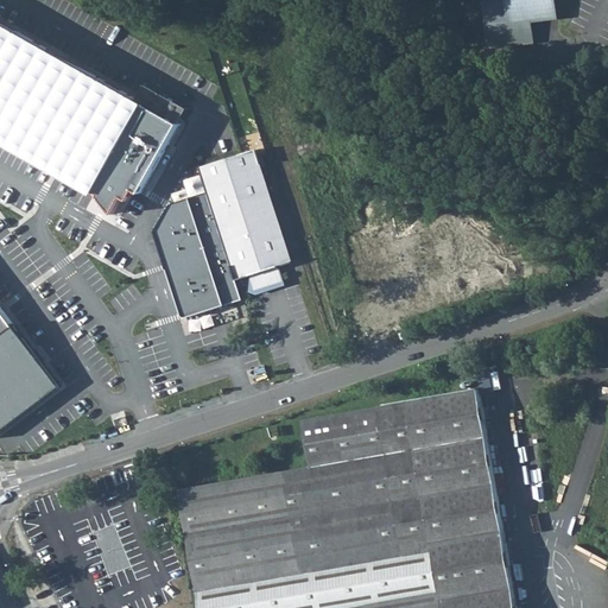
[(496,0),(485,1),(491,48),(534,42),(532,21),(558,18),(556,0),(496,0)]
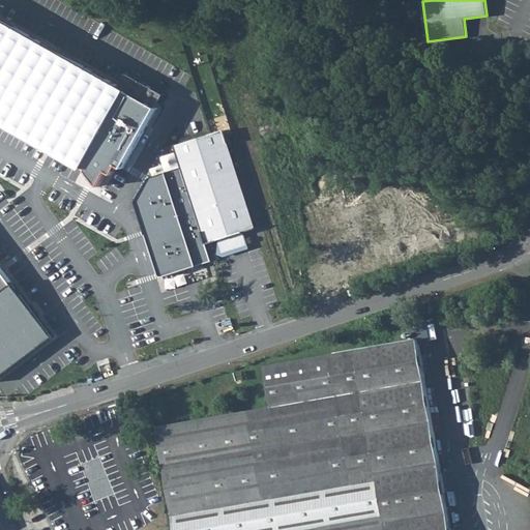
[(0,122),(82,168),(86,174),(89,180),(93,185),(101,172),(106,175),(112,166),(118,169),(154,107),(162,96),(124,75),(118,88),(0,22),(0,122)]
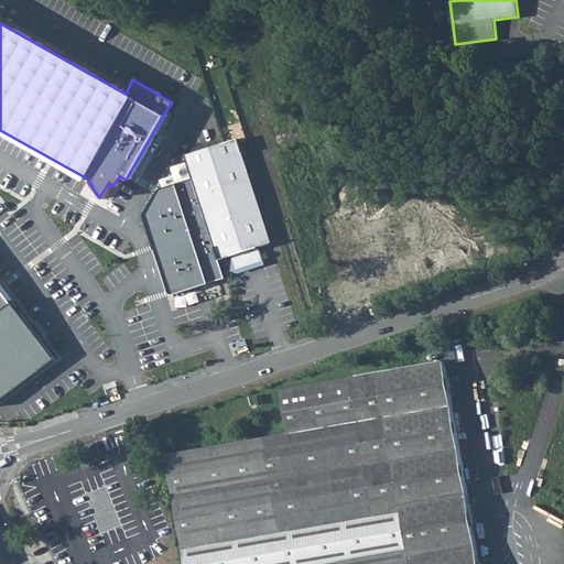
[(239,139),(186,155),(194,179),(219,257),(259,243),(260,247),(273,242),(239,139)]
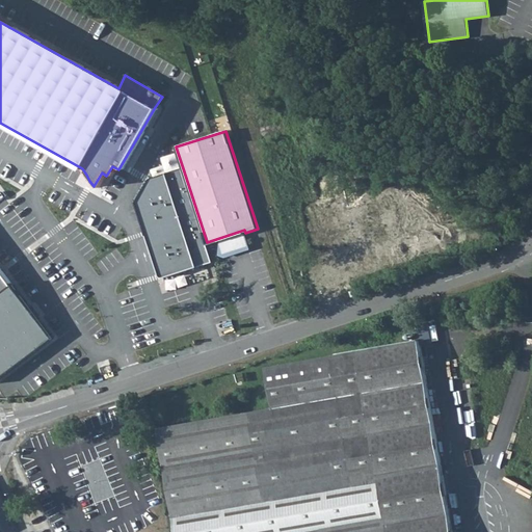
[(164,277),(213,263),(207,242),(183,168),(154,179),(140,203),(164,277)]
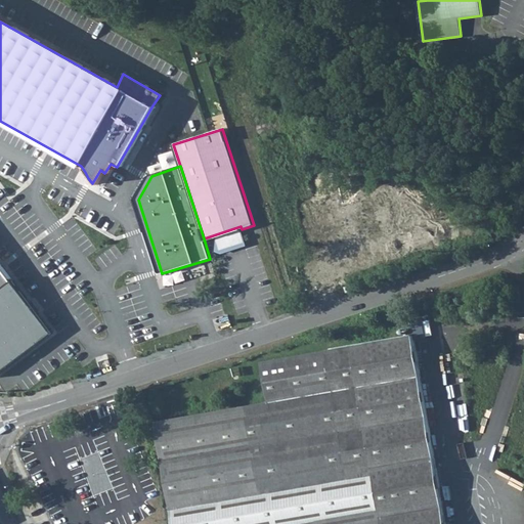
[(244,255),(246,261),(251,259),(248,249),(242,229),(241,226),(204,238),(210,259),(212,265),(244,255)]
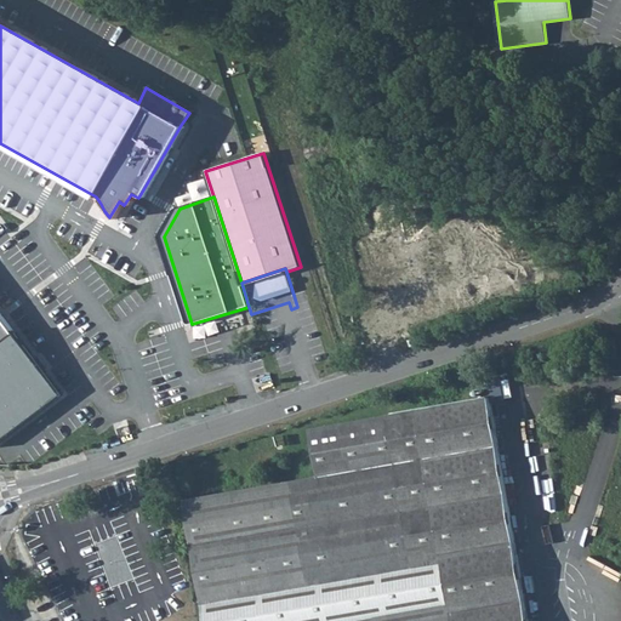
[(0,446),(69,394),(21,331),(0,305),(0,446)]
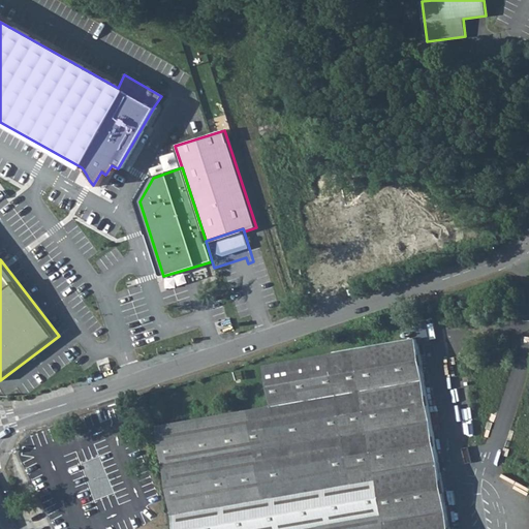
[(430,323),(417,325),(421,341),(433,340),(430,323)]
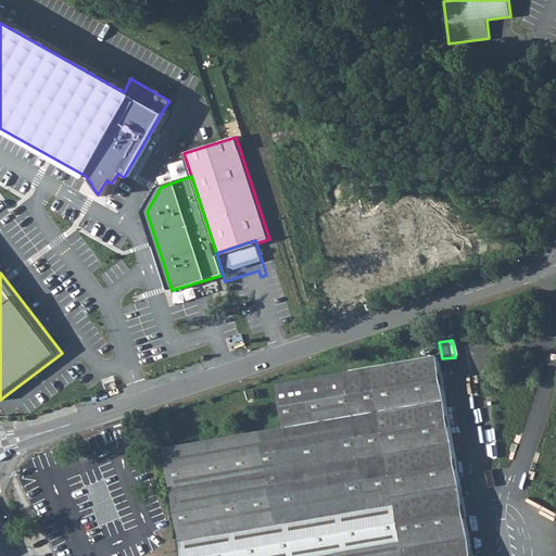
[(167,446),(174,491),(182,541),(185,555),(474,555),(439,356),(279,383),(287,426),(167,446)]
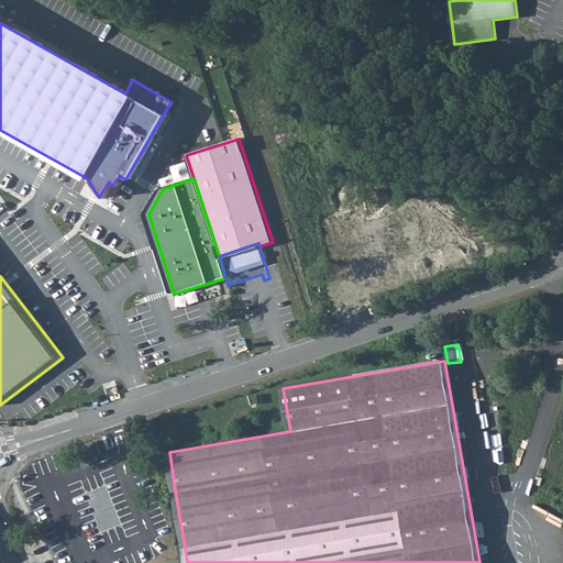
[(78,510),(88,533),(99,562),(119,562),(147,552),(132,515),(109,459),(65,476),(74,499),(66,503),(70,514),(78,510)]
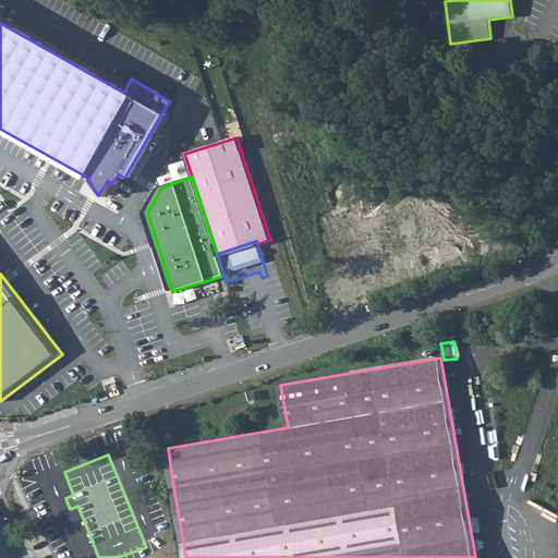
All buildings are outlined.
